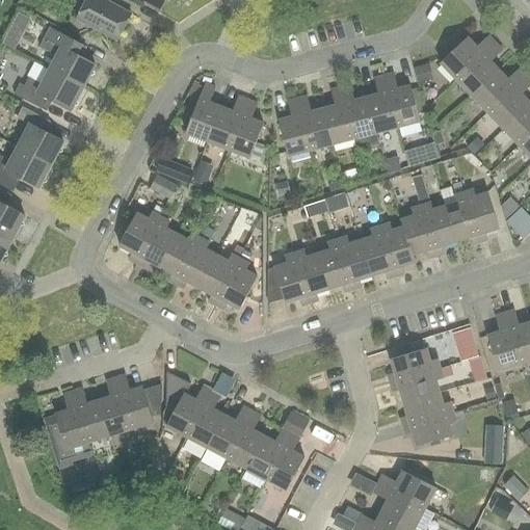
[(116,40),(130,12),(106,0),(84,0),(76,18),(116,40)]
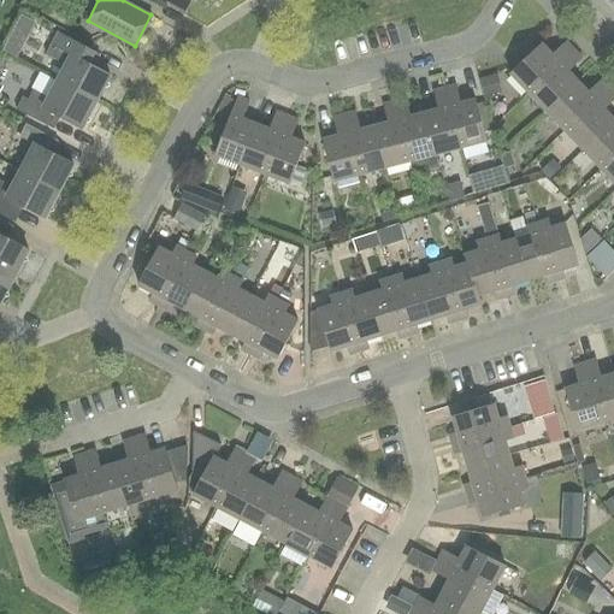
[(19,15),(13,25),(27,33),(33,22),(19,15)]
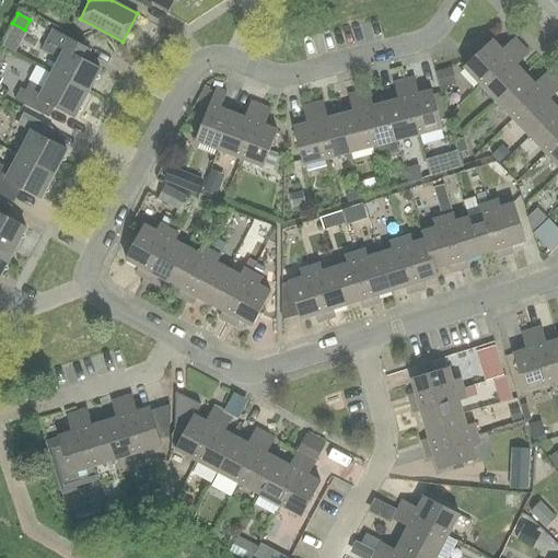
[(86,91),(99,67),(74,54),(80,43),(51,27),(41,48),(59,58),(51,72),(86,91)]
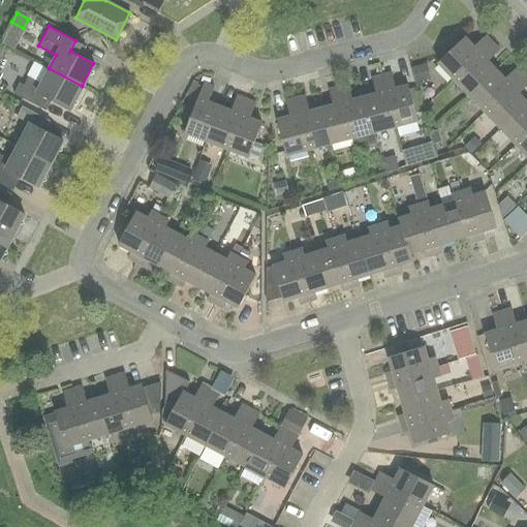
[(453,79),(491,41),(485,34),(473,45),(464,36),(437,62),(453,79)]
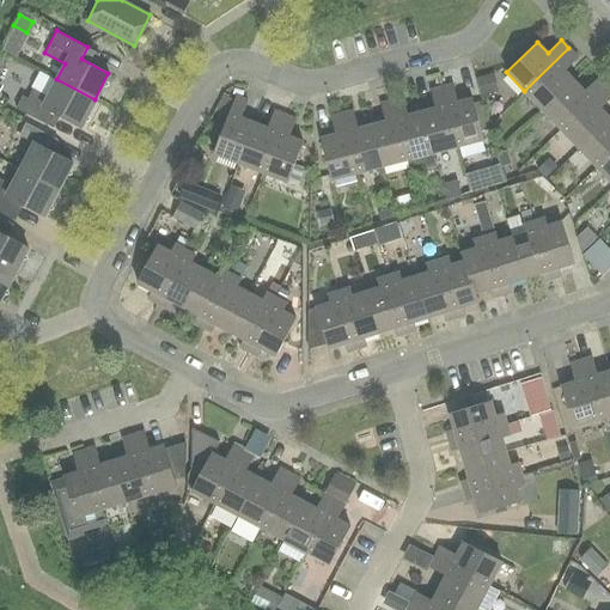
[(542,110),(573,80),(563,69),(577,56),(568,48),(524,91),(542,110)]
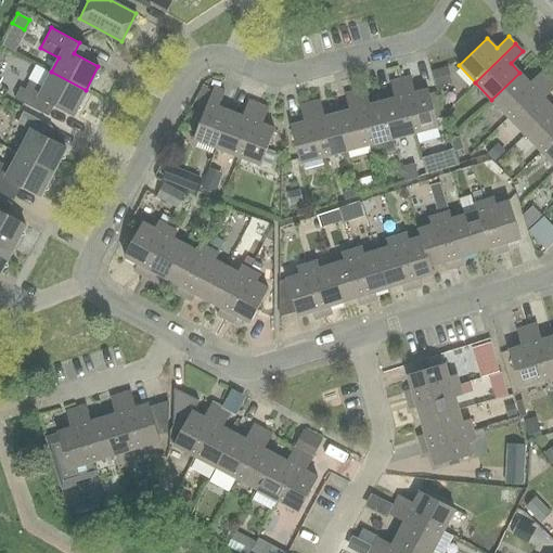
[(454,60),(436,66),(445,90),(463,84),(454,60)]
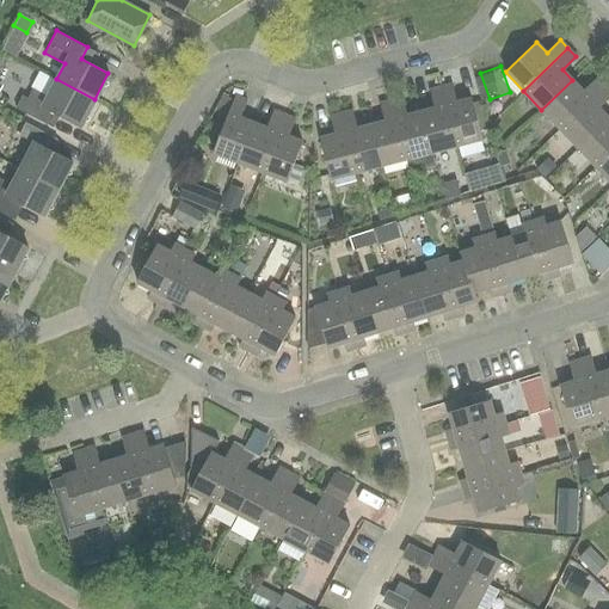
[(559,128),(603,86),(596,78),(582,90),(572,80),(541,110),(559,128)]
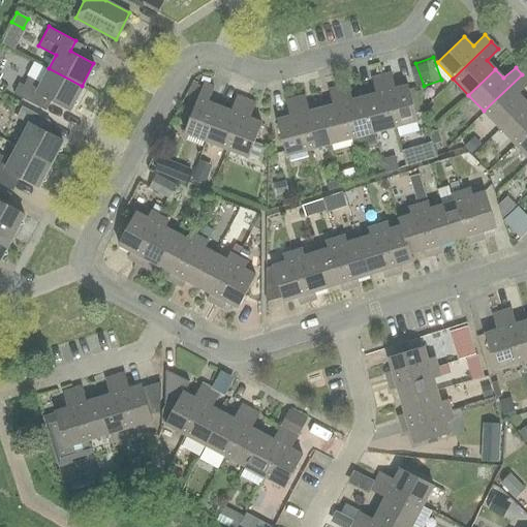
[(69,109),(82,86),(49,68),(41,83),(28,76),(24,85),(19,82),(13,93),(40,107),(45,97),(69,109)]
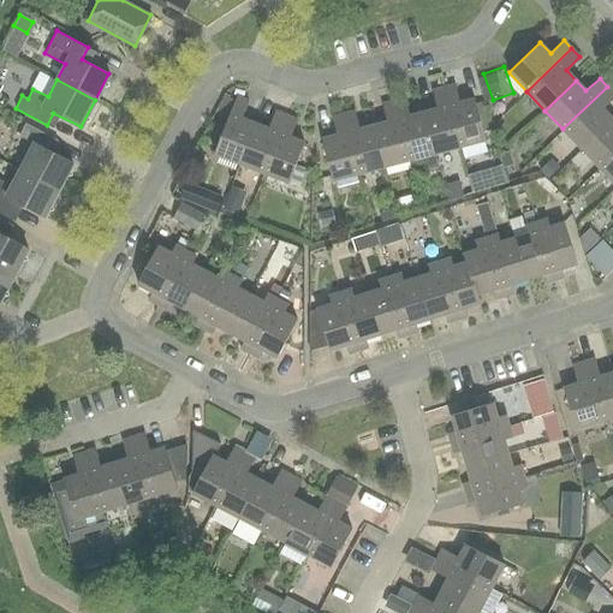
[(459,147),(484,140),(474,97),(459,101),(454,83),(442,87),(459,147)]
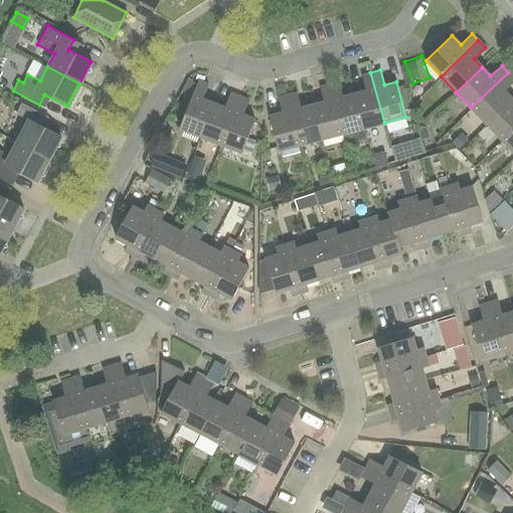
[(363,128),(384,123),(370,72),(361,74),(365,90),(354,94),(363,128)]
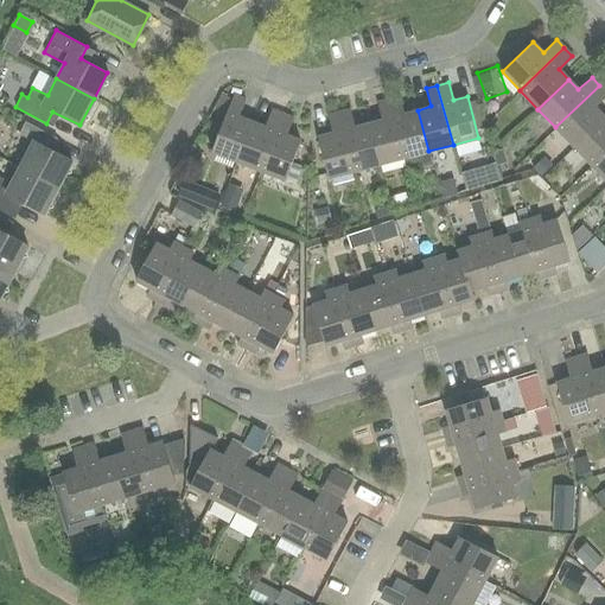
[(573,146),(604,116),(594,106),(604,95),(604,90),(599,86),(555,127),(573,146)]
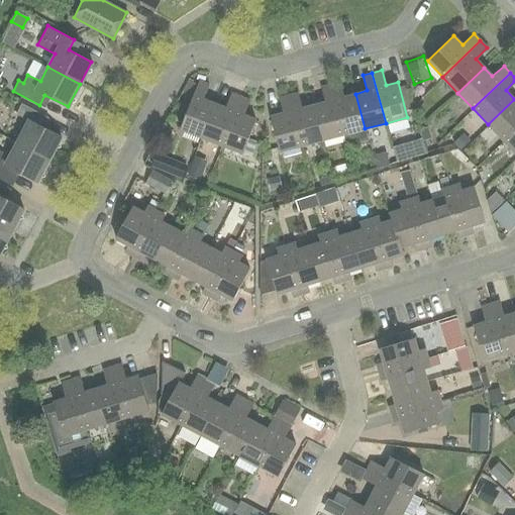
[(201,137),(214,103),(203,99),(208,84),(198,80),(180,129),(201,137)]
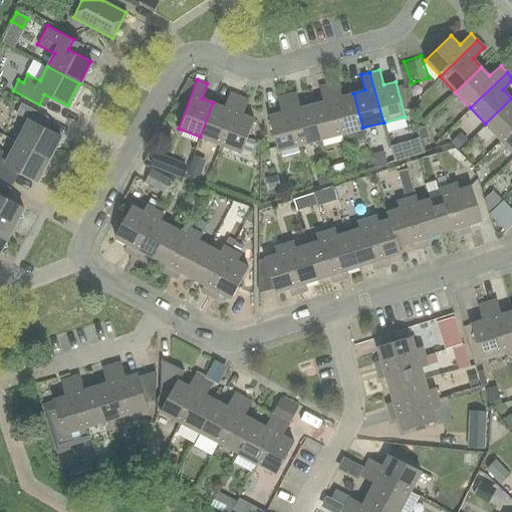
[(364,136),(362,128),(353,93),(341,96),(337,80),(328,83),(341,134),(343,141),(364,136)]
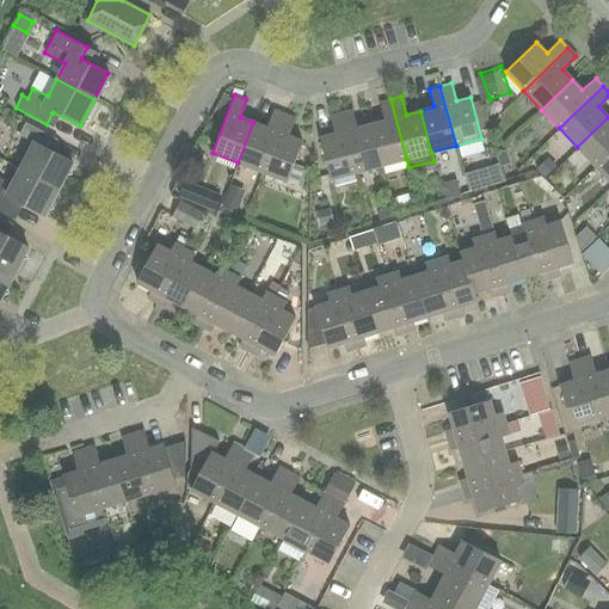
[(381,165),(406,159),(391,99),(379,102),(383,120),(370,123),(381,165)]
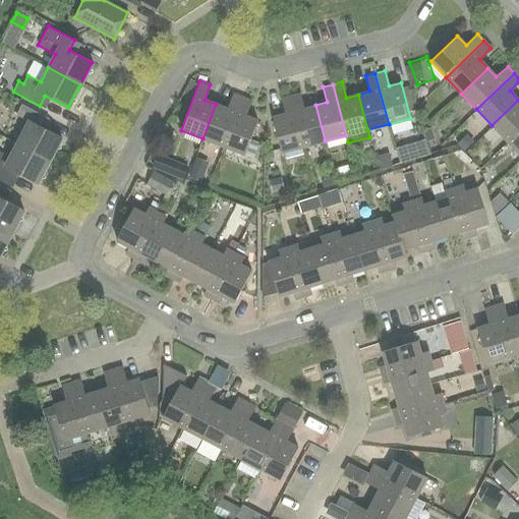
[(325,140),(315,105),(303,108),(299,93),(290,96),(303,147),(325,140)]
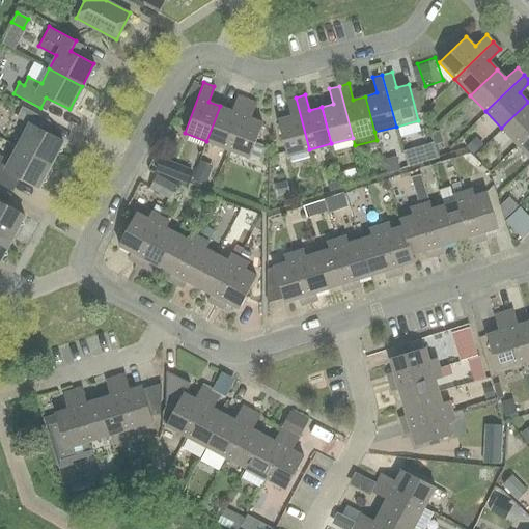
[(227,148),(246,99),(237,95),(231,110),(220,106),(206,141),(227,148)]
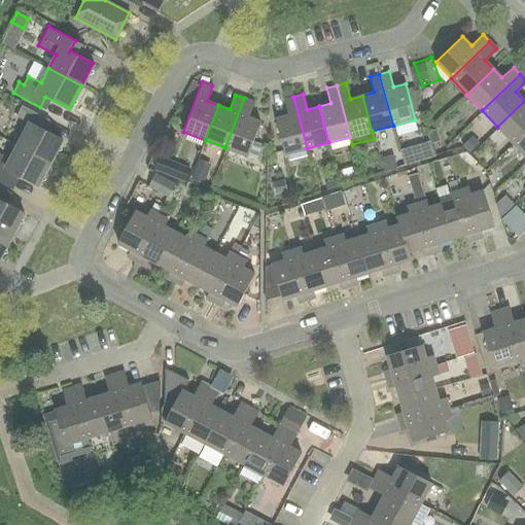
[(285,153),(307,148),(293,97),(284,99),(288,114),(276,118),(285,153)]
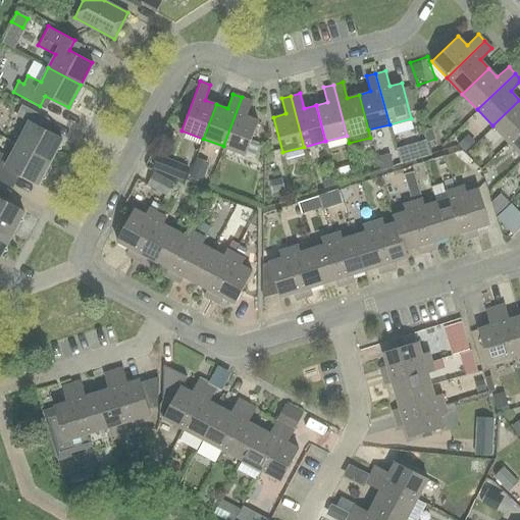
[(251,138),(258,120),(246,115),(252,101),(242,97),(223,146),(245,154),(251,138)]
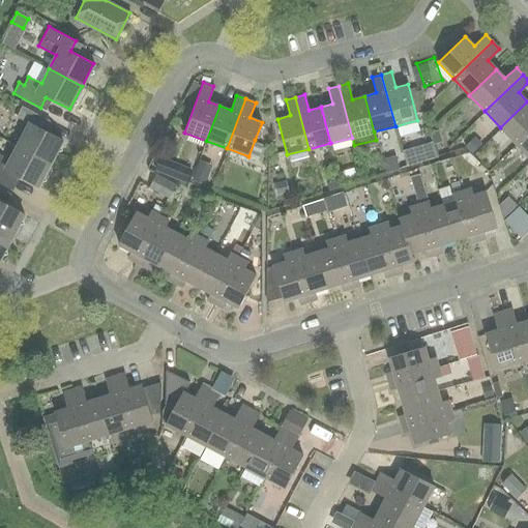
[(516,144),(527,130),(527,103),(527,101),(500,127),(516,144)]
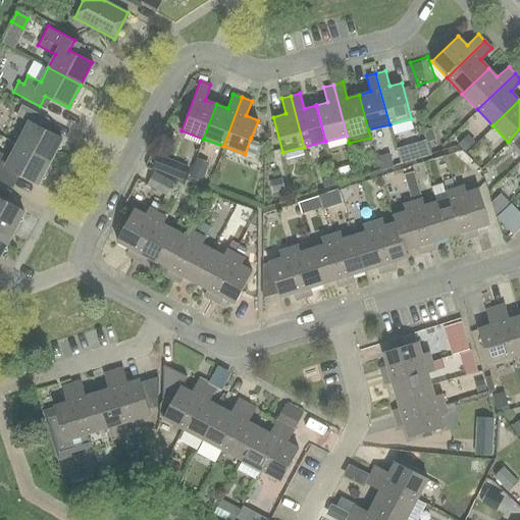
[(49,160),(61,138),(39,125),(44,115),(21,104),(15,114),(29,121),(16,144),(49,160)]
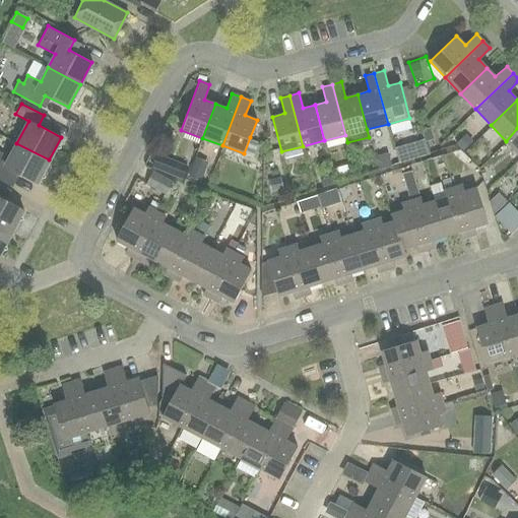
[(429,127),(421,129),(423,139),(432,136),(429,127)]
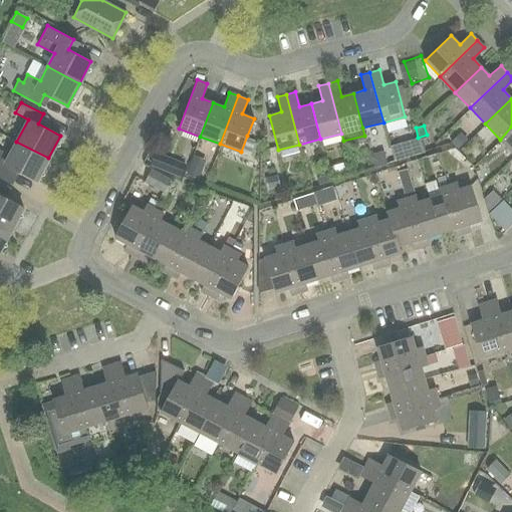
[(511,152),(511,126),(500,140),(511,152)]
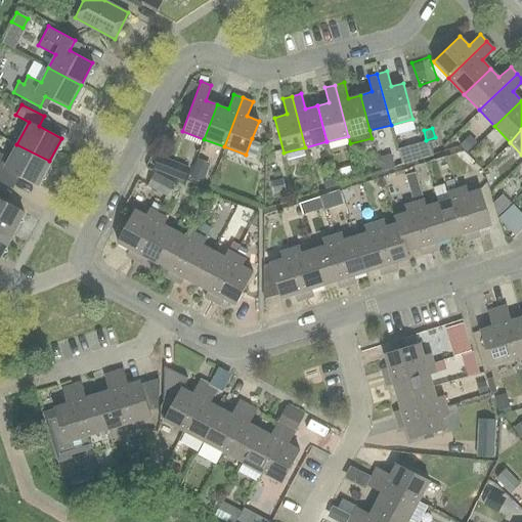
[(468,134),(458,144),(465,151),(475,141),(468,134)]
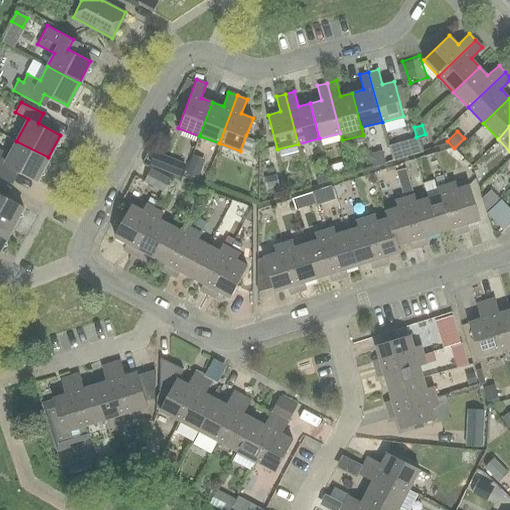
[(246,135),(240,151),(247,154),(253,138),(246,135)]
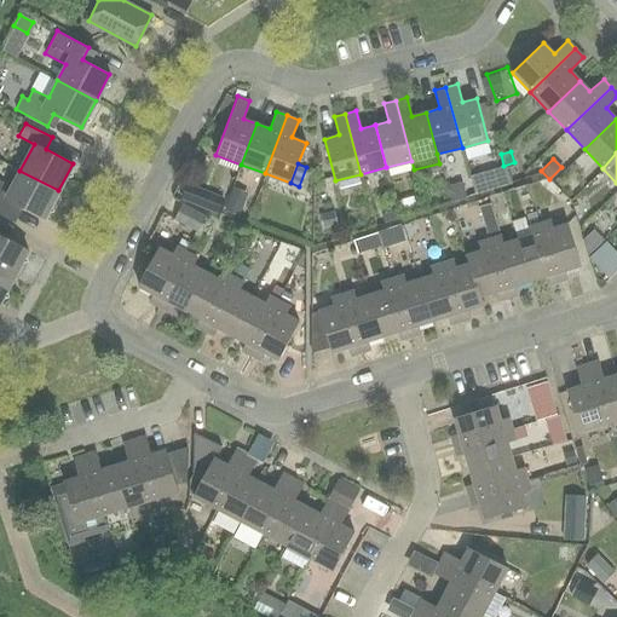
[(503,166),(486,171),(491,189),(506,184),(509,183),(503,166)]
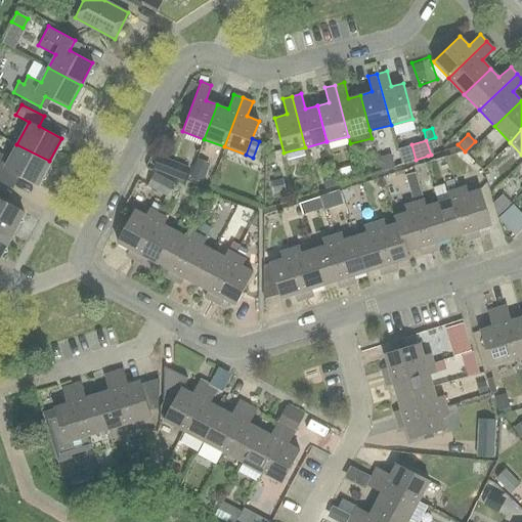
[(38,184),(49,161),(16,144),(9,158),(0,153),(0,180),(7,185),(14,172),(38,184)]
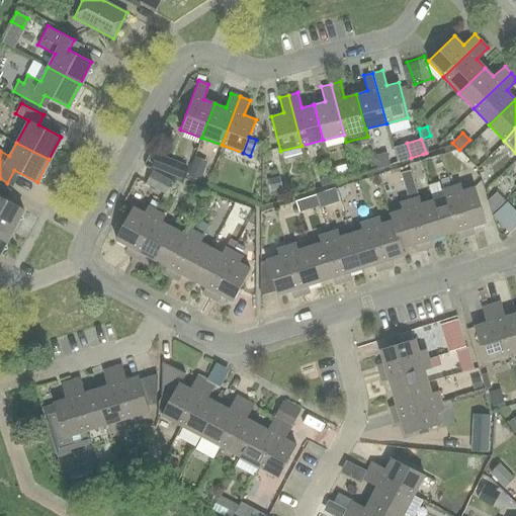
[(155,153),(150,166),(180,178),(185,165),(155,153)]
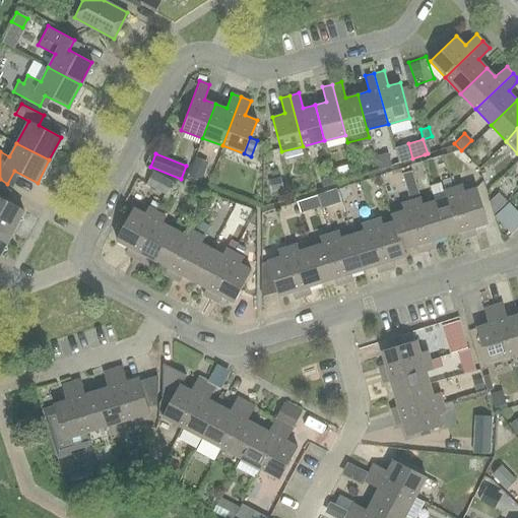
[(190,168),(187,177),(196,180),(199,181),(203,171),(191,167),(190,168)]
